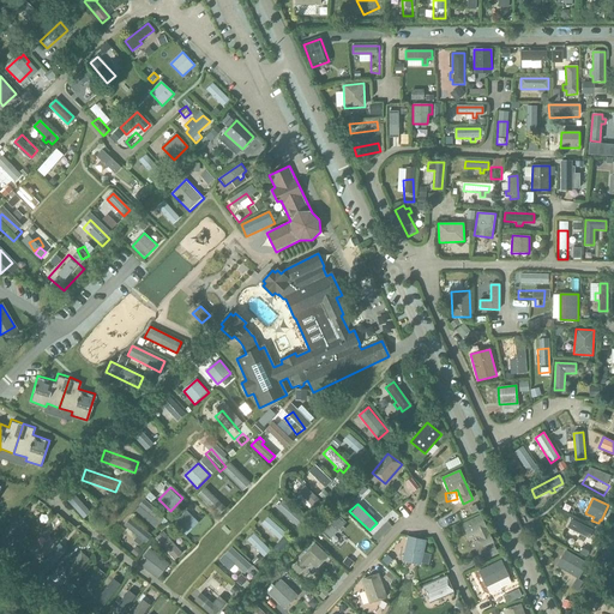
[(186,509),(174,521),(187,534),(199,519),(186,509)]
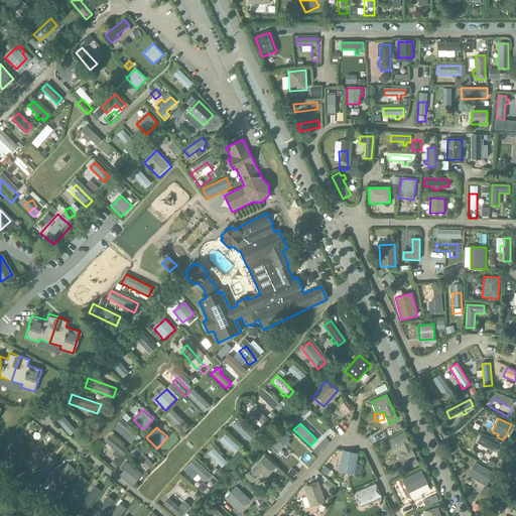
[(253,449),(257,443),(243,432),(238,437),(253,449)]
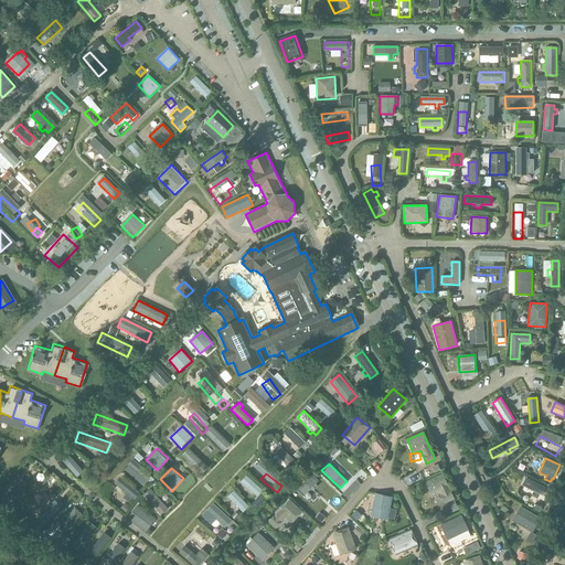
[(315,484),(318,481),(312,475),(297,490),(304,497),(312,488),(313,489),(317,487),(315,484)]
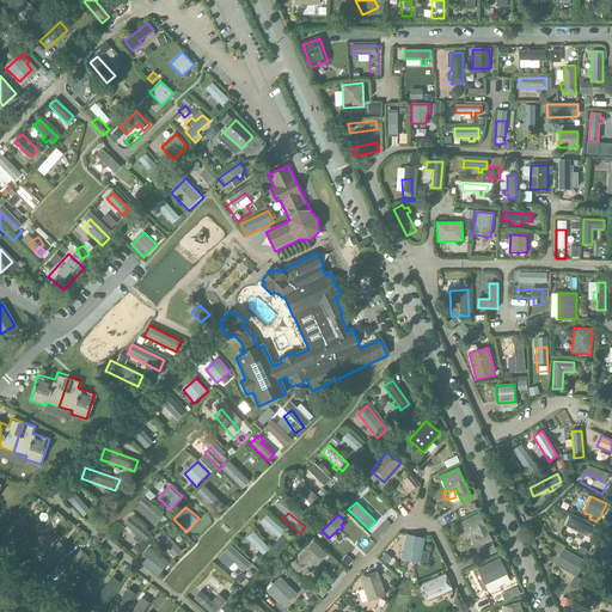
[(478,514),(461,522),(467,536),(475,531),(482,545),(491,540),(478,514)]
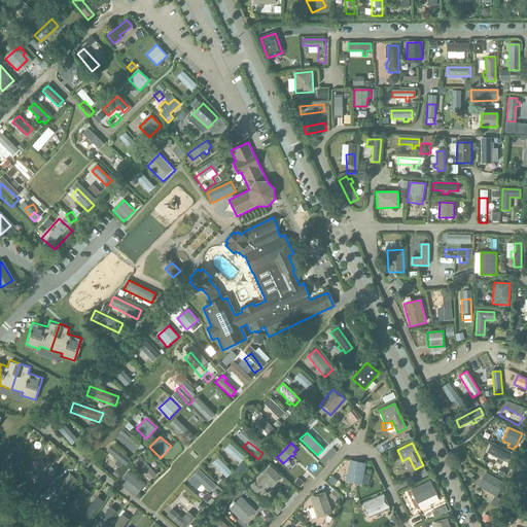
[(125,466),(130,460),(111,445),(107,451),(118,460),(115,464),(119,468),(123,464),(125,466)]
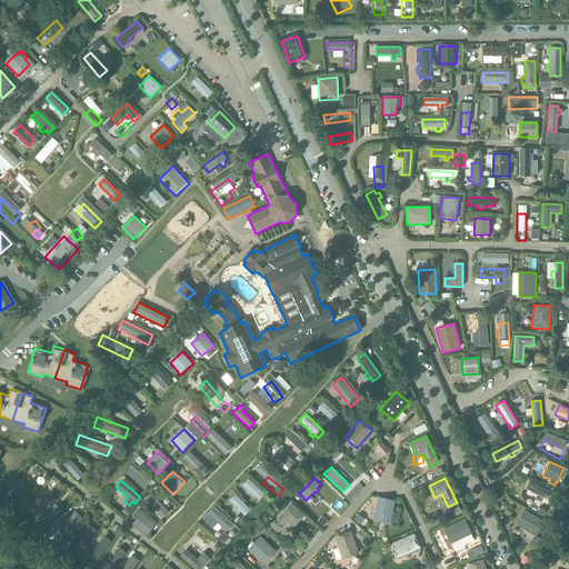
[(13,503),(27,488),(21,482),(7,498),(13,503)]
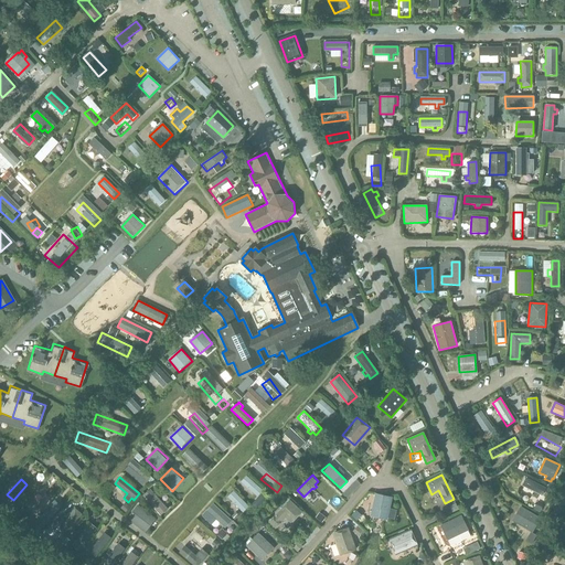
[(522,484),(519,496),(540,502),(543,491),(522,484)]
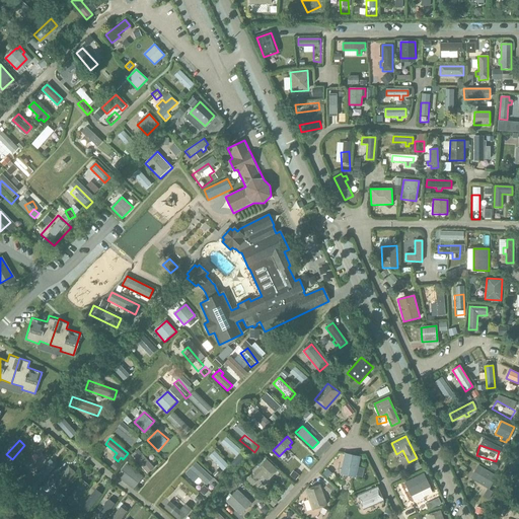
[(226,446),(222,450),(233,461),(237,457),(226,446)]
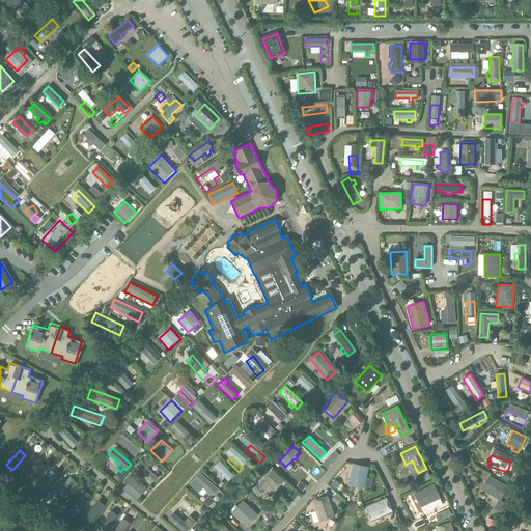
[(141,459),(135,466),(150,484),(157,479),(141,459)]
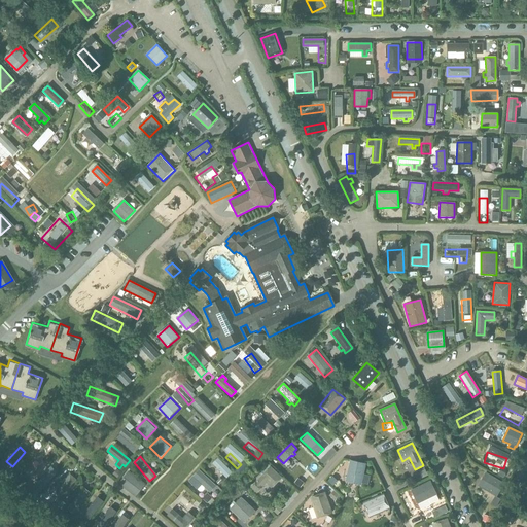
[(361,483),(365,462),(351,459),(347,480),(361,483)]
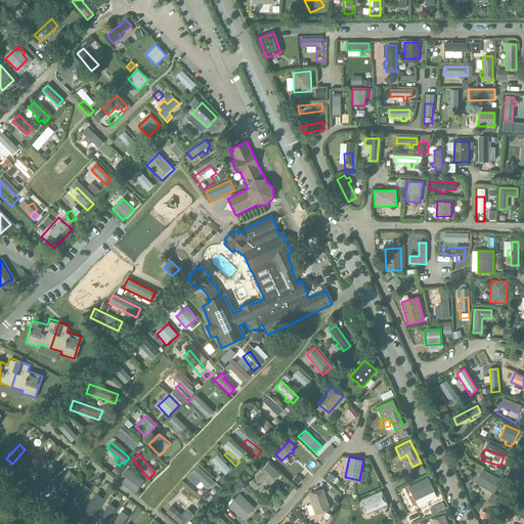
[(211,468),(226,483),(230,479),(215,463),(211,468)]
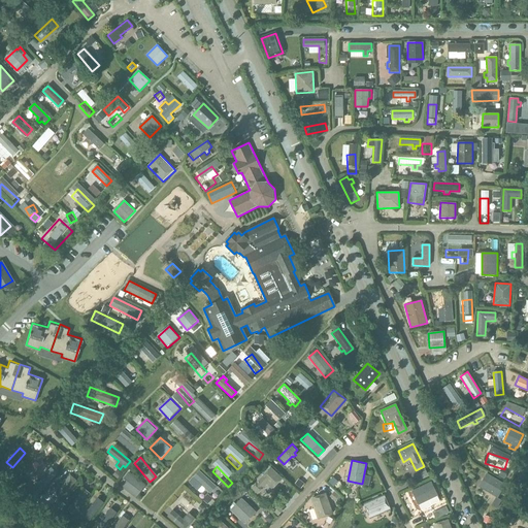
[(272,489),(282,479),(270,467),(251,487),(258,494),(267,484),(272,489)]
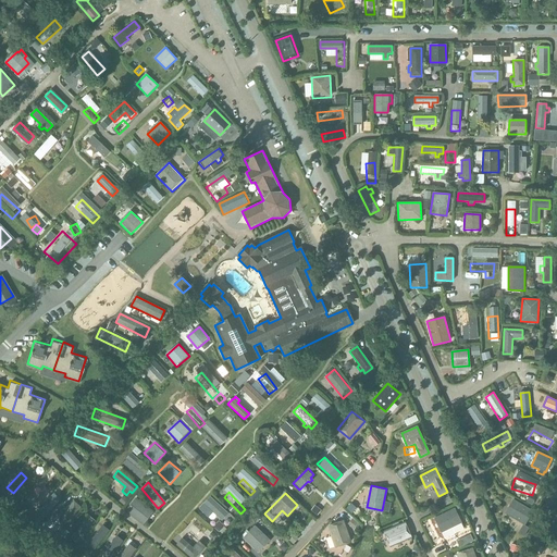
[(221,520),(227,514),(210,497),(203,504),(221,520)]
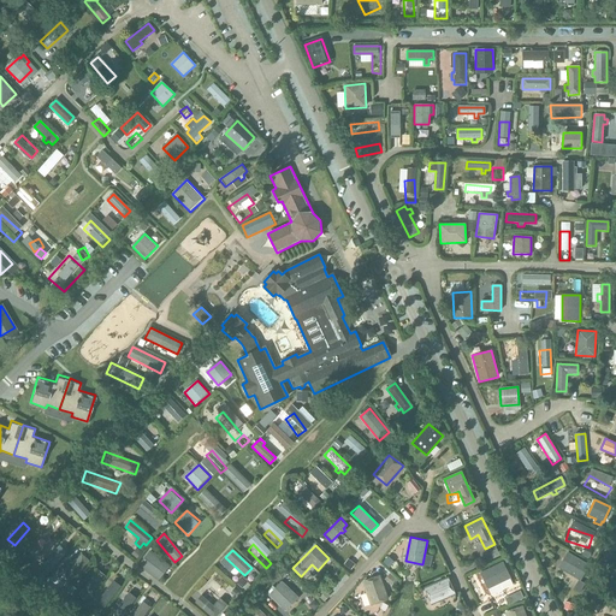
[(138,566),(153,576),(165,562),(150,551),(138,566)]
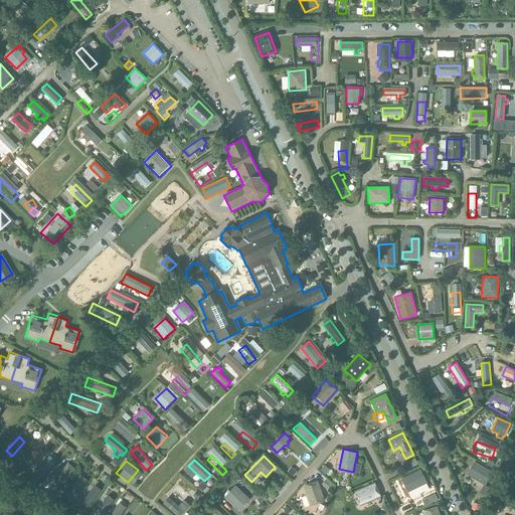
[(492,473),(474,462),(466,476),(484,486),(492,473)]
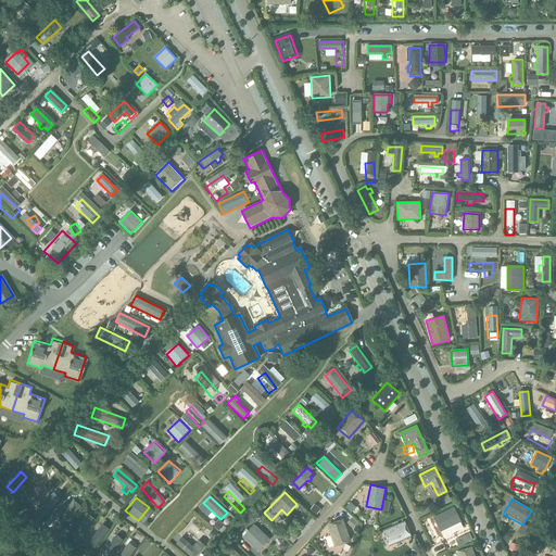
[(440,531),(460,522),(453,507),(433,517),(440,531)]
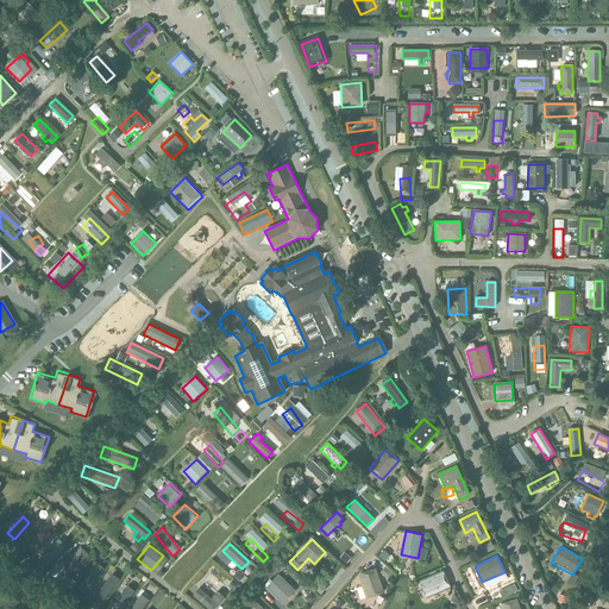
[(255,558),(248,563),(255,570),(261,565),(255,558)]
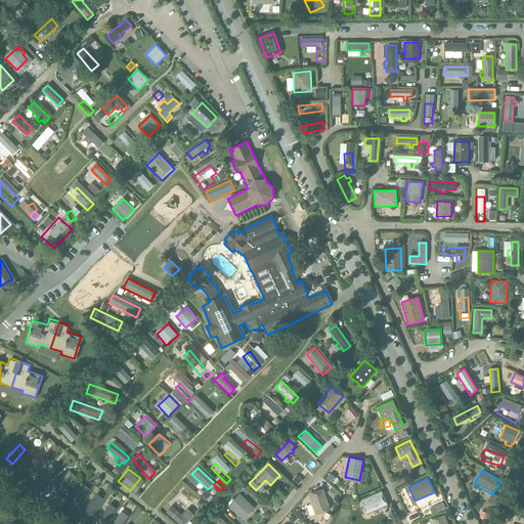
[(330,482),(326,489),(335,492),(338,486),(330,482)]
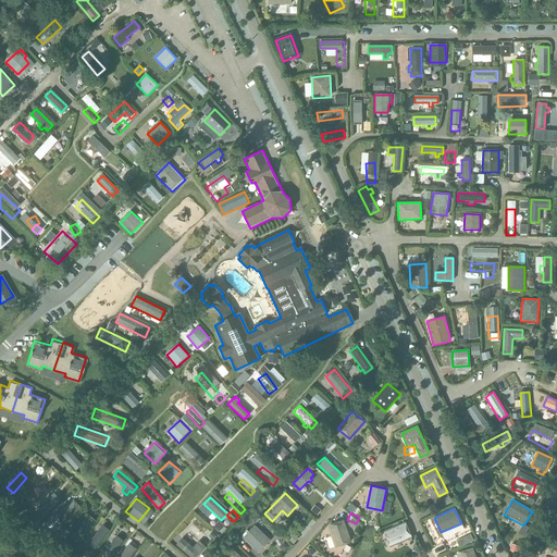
[(60,539),(74,519),(69,515),(54,534),(60,539)]
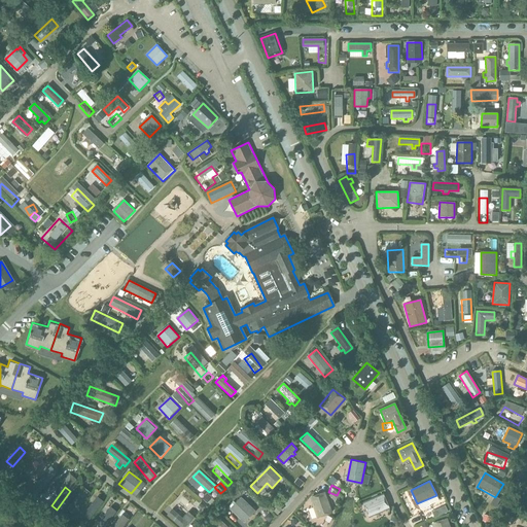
[(324,492),(310,498),(317,519),(332,513),(324,492)]
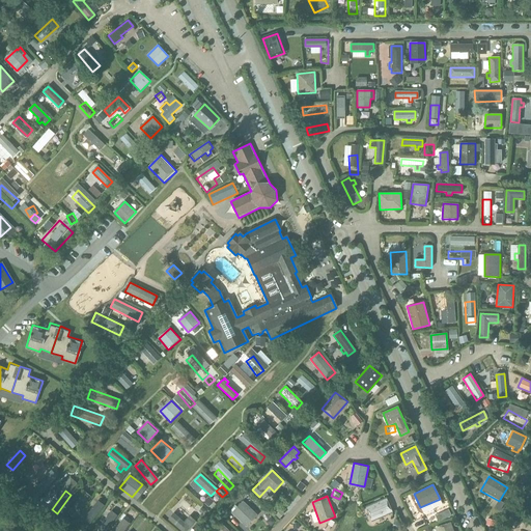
[(386,498),(366,507),(371,521),(392,512),(386,498)]
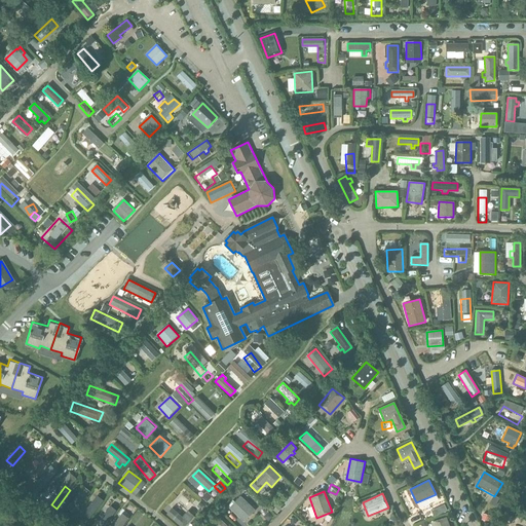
[(29,499),(35,503),(38,497),(32,494),(29,499)]
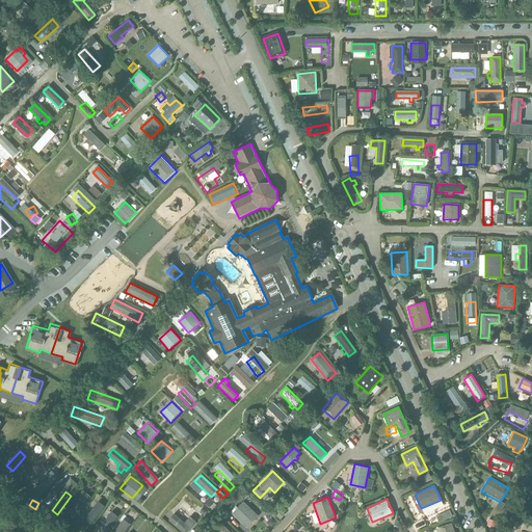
[(232,513),(243,525),(255,513),(243,503),(232,513)]
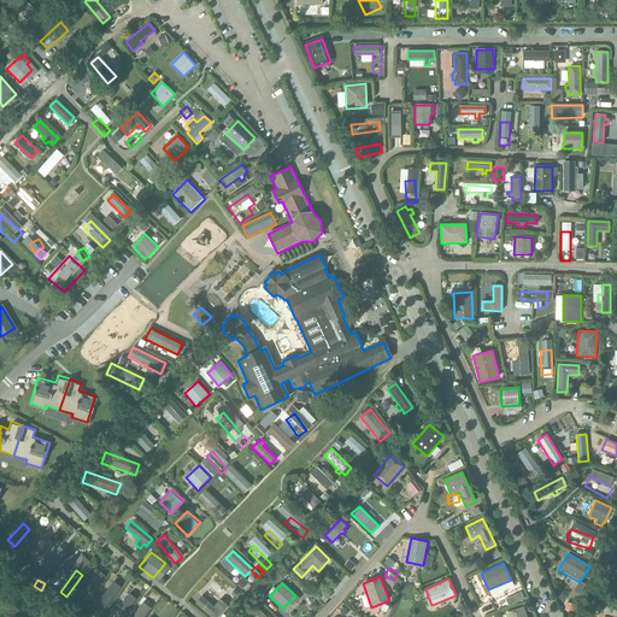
[(100,616),(104,616),(119,595),(112,591),(95,613),(100,616)]
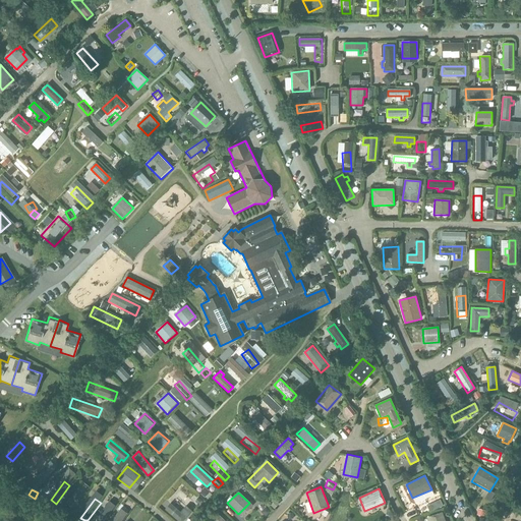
[(100,520),(103,520),(115,506),(109,502),(101,512),(99,511),(96,514),(98,516),(97,518),(100,520)]
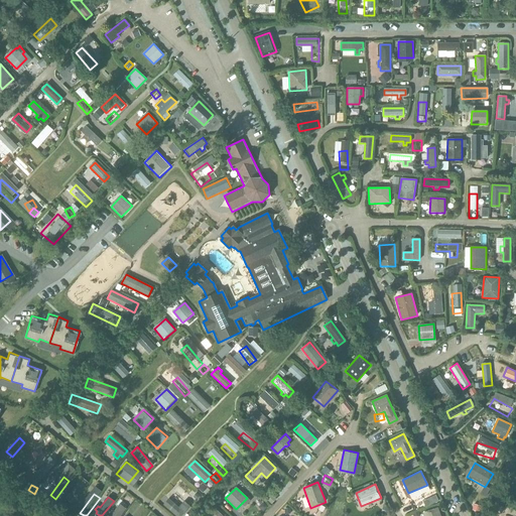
[(184,501),(178,508),(168,499),(163,505),(176,515),(180,515),(189,506),(184,501)]
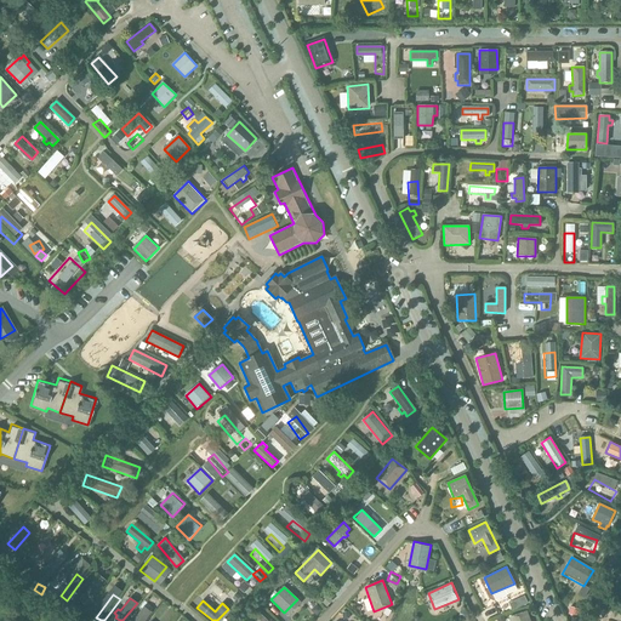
[(130,620),(129,620),(144,620),(152,613),(144,607),(132,620),(130,620)]
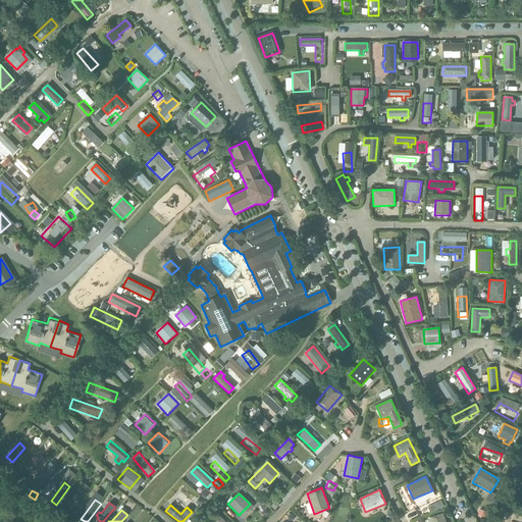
[(430,521),(446,521),(442,513),(429,518),(430,521)]
